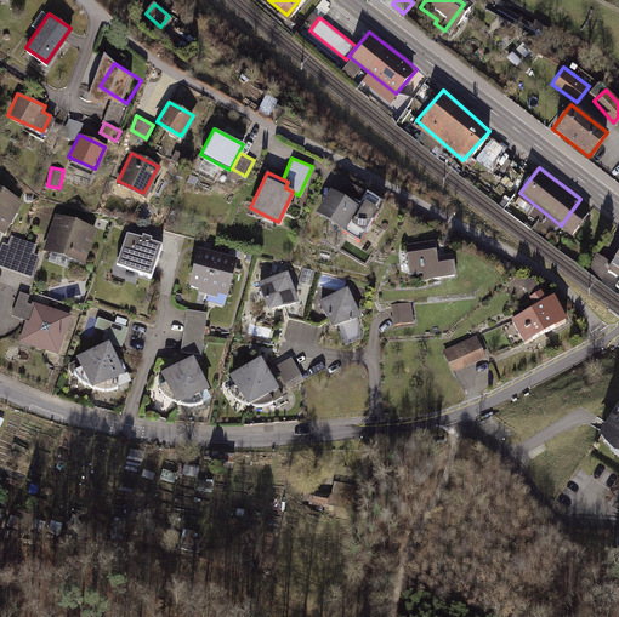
[(380,200),(345,178),(336,193),(330,189),(317,211),(358,235),(380,200)]
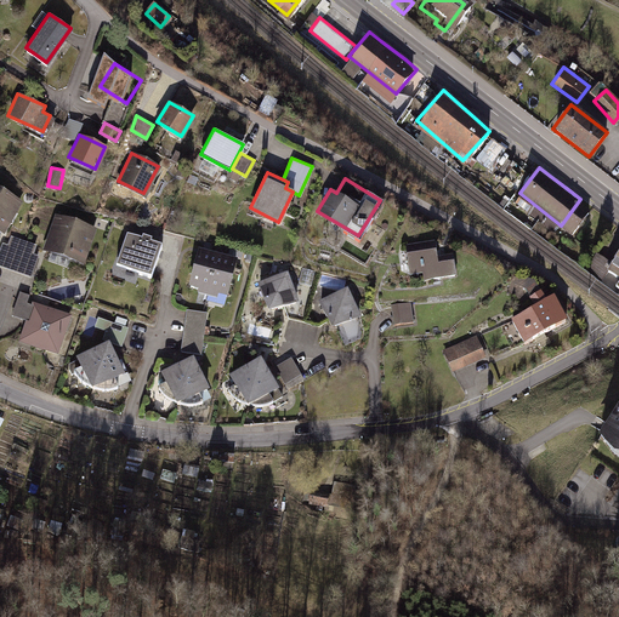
[(20,200),(0,188),(0,228),(3,230),(20,200)]
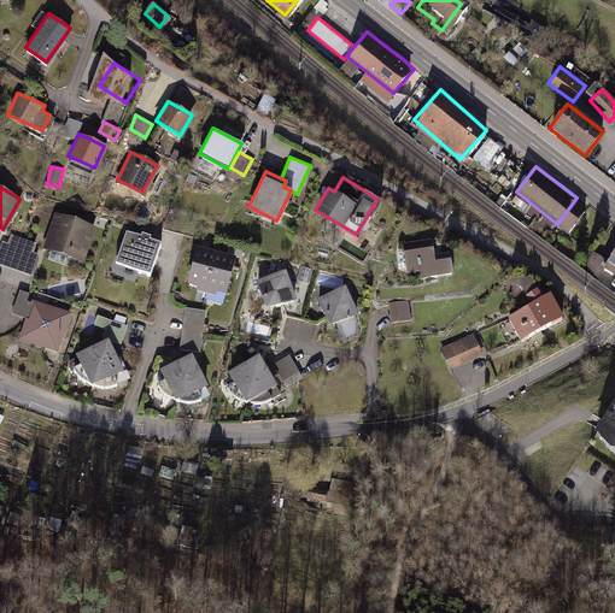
[(94,225),(54,212),(42,247),(83,260),(94,225)]
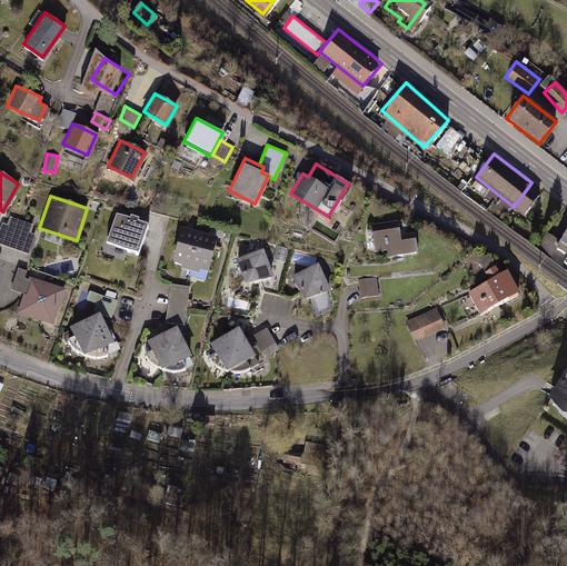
[(566,204),(540,236),(566,258),(566,204)]
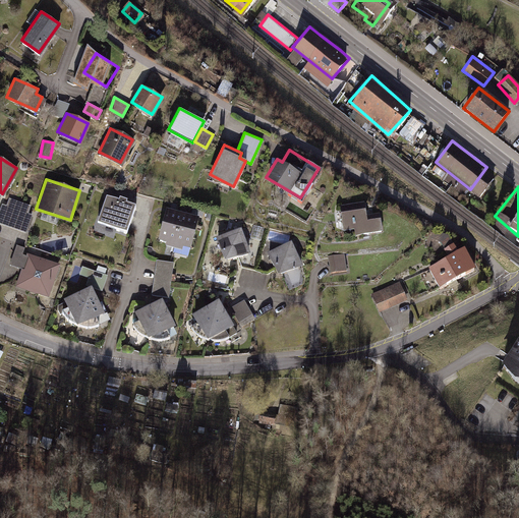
[(137,205),(106,195),(98,221),(128,231),(137,205)]
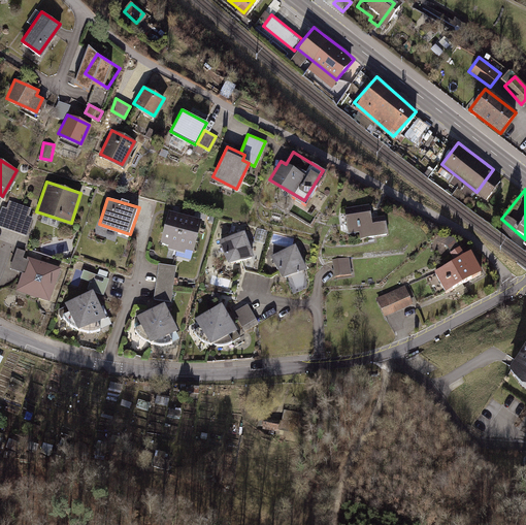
[(6,207),(1,206),(0,209),(0,224),(25,233),(31,217),(26,215),(29,207),(9,200),(6,207)]
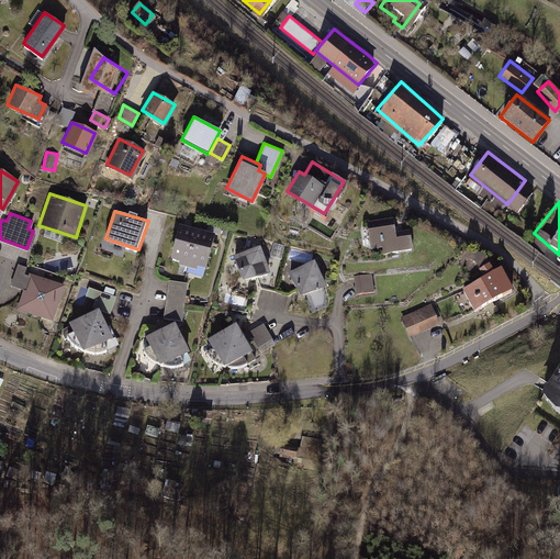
[(391,217),(367,221),(371,245),(382,243),(383,249),(410,246),(407,230),(393,232),(391,217)]
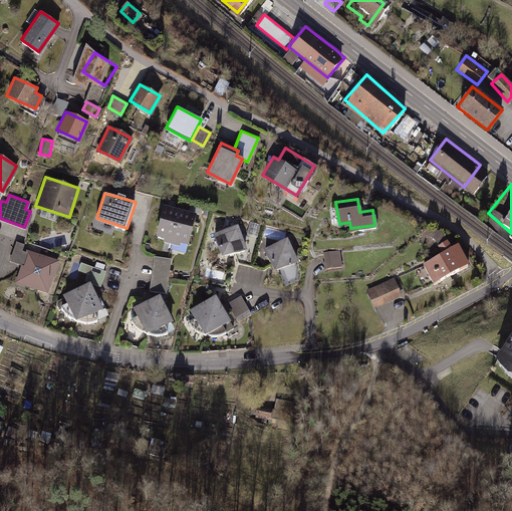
[(193,215),(165,207),(158,234),(186,242),(193,215)]
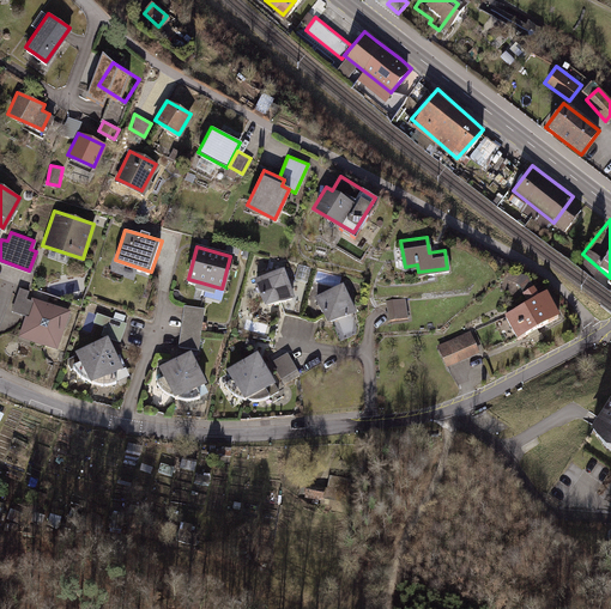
[(282,268),(254,279),(265,305),(291,294),(282,268)]
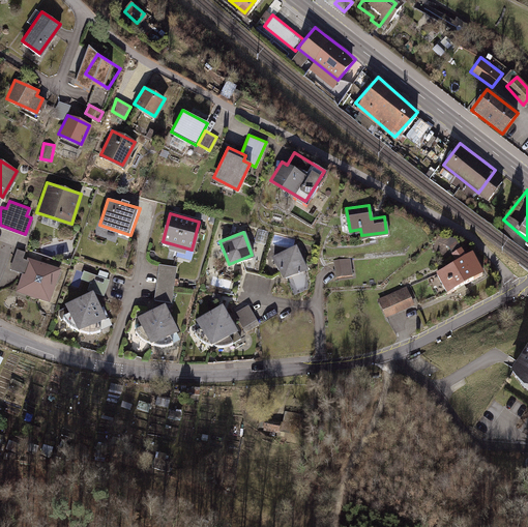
[(294,245),(271,256),(283,280),(290,275),(295,288),(303,284),(305,270),(304,268),(305,268),(294,245)]
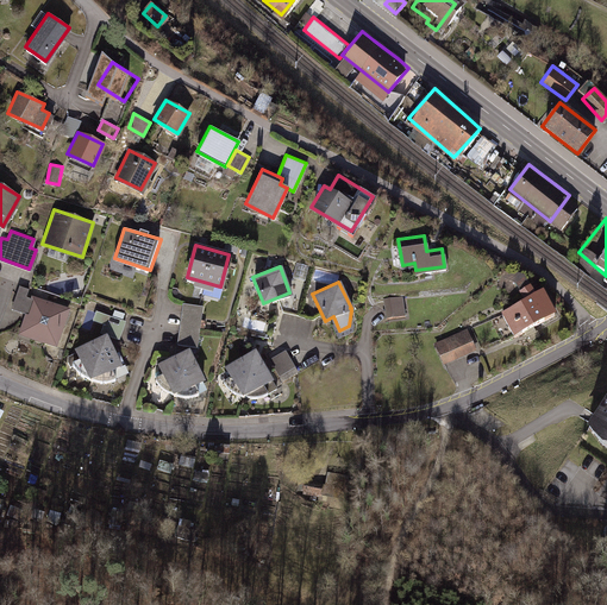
[(33,290),(19,284),(14,295),(19,297),(16,310),(30,315),(36,298),(31,297),(33,290)]
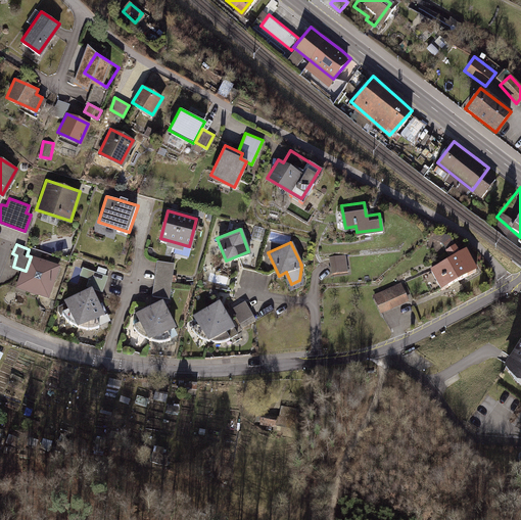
[(448,262),(432,271),(441,288),(476,270),(466,251),(462,247),(457,246),(451,247),(447,250),(446,254),(447,258),(448,262)]
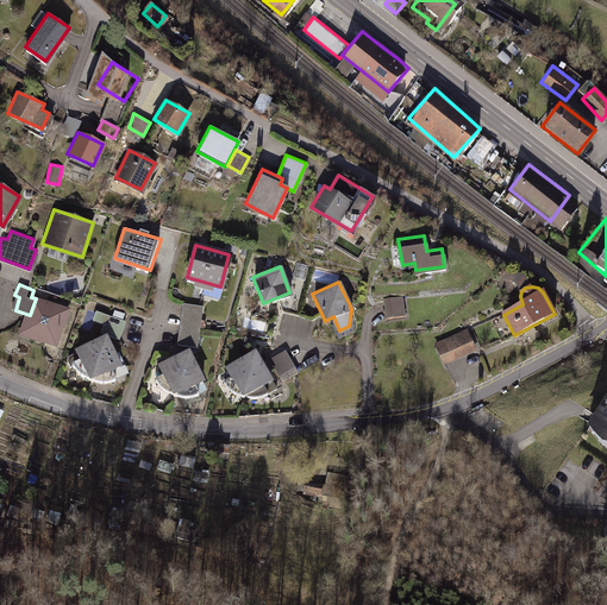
[(400,295),(385,298),(387,315),(404,313),(400,295)]
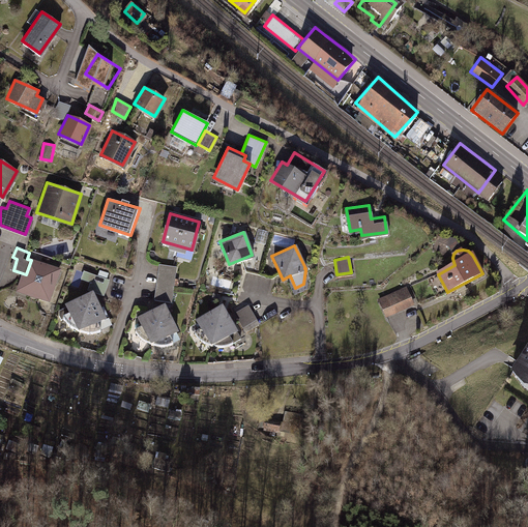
[(55,303),(67,270),(32,258),(31,260),(26,274),(20,291),(55,303)]
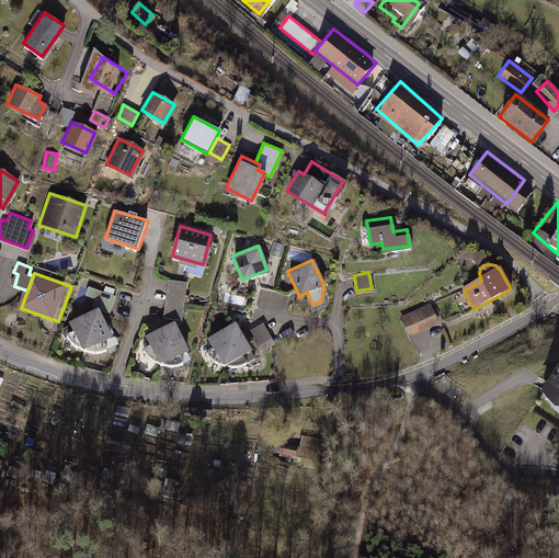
[(162,317),(182,319),(186,282),(167,280),(162,317)]
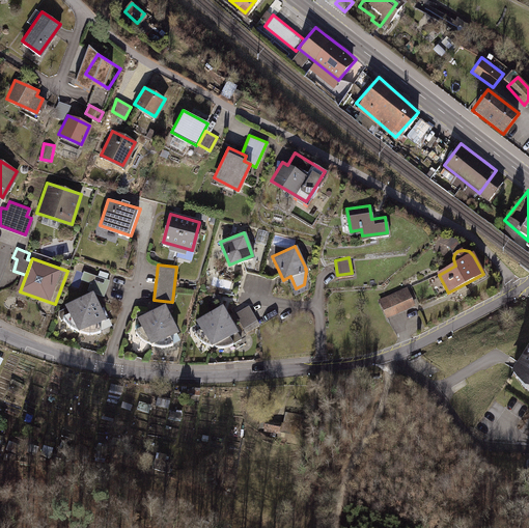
[(99,275),(86,272),(84,281),(106,286),(110,273),(100,270),(99,275)]
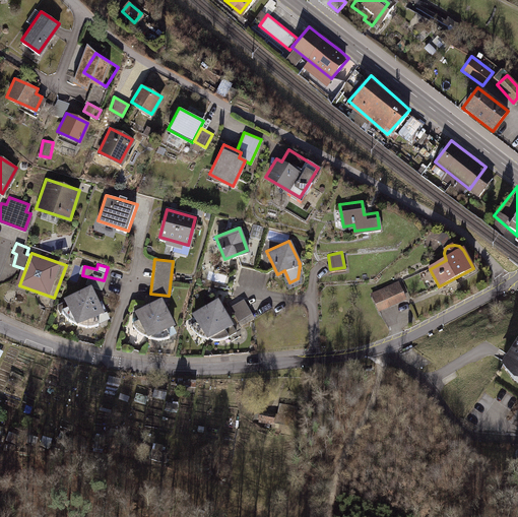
[(396,277),(370,291),(379,310),(405,298),(396,277)]
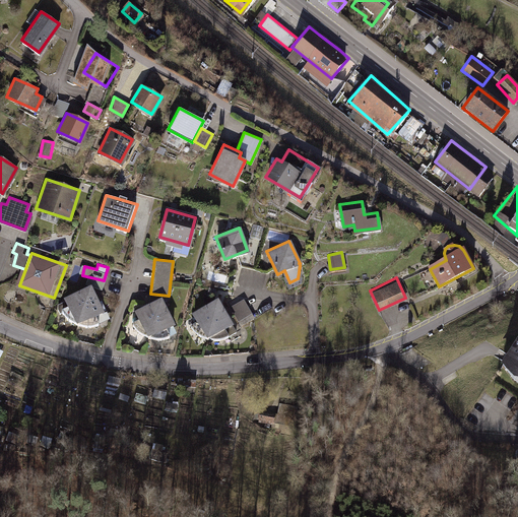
[(90,286),(65,299),(68,307),(62,310),(65,315),(68,318),(71,320),(76,322),(77,324),(79,323),(83,324),(87,324),(91,324),(94,323),(99,322),(94,316),(103,312),(90,286)]
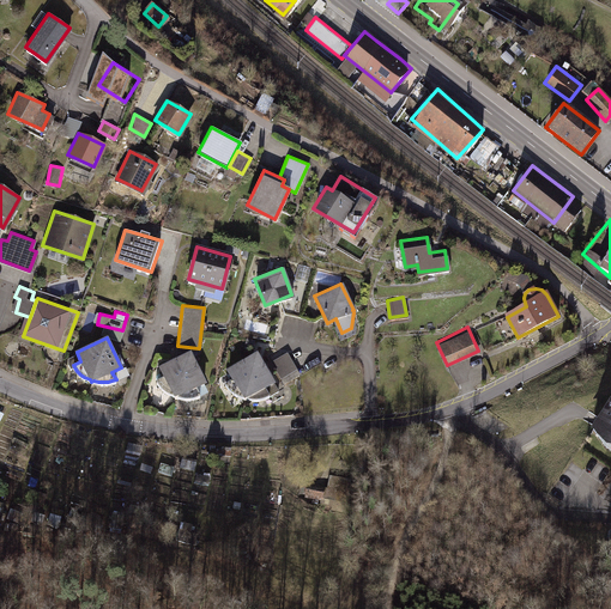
[(286,351),(271,359),(280,376),(296,367),(286,351)]
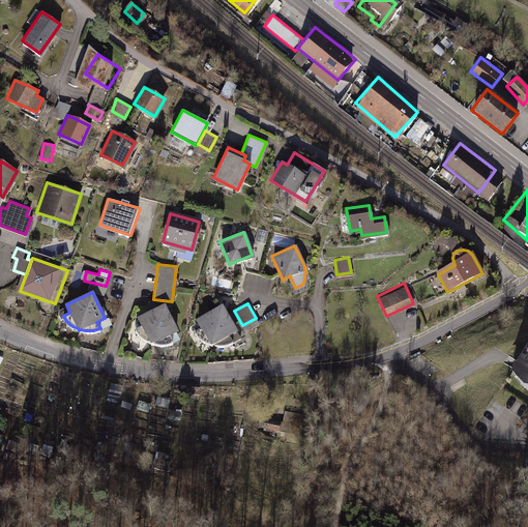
[(164,304),(137,318),(141,325),(135,328),(138,333),(141,337),(144,339),(149,341),(150,344),(152,342),(156,343),(160,344),(165,343),(168,343),(172,341),(168,334),(176,330),(164,304)]
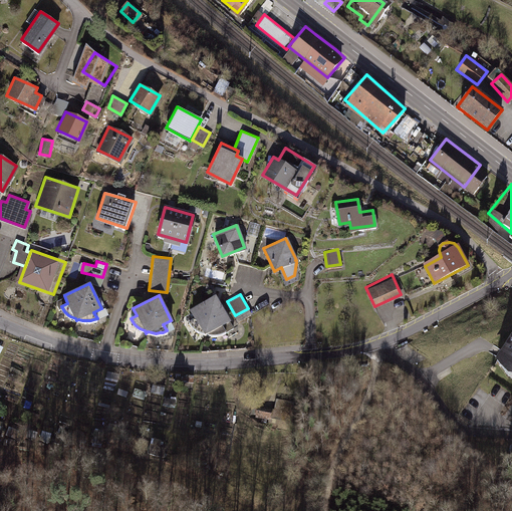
[(214,295),(190,309),(194,316),(188,320),(191,324),(194,327),(198,329),(202,331),(204,333),(206,332),(209,332),(214,332),(218,332),(221,331),(225,330),(221,324),(228,319),(214,295)]
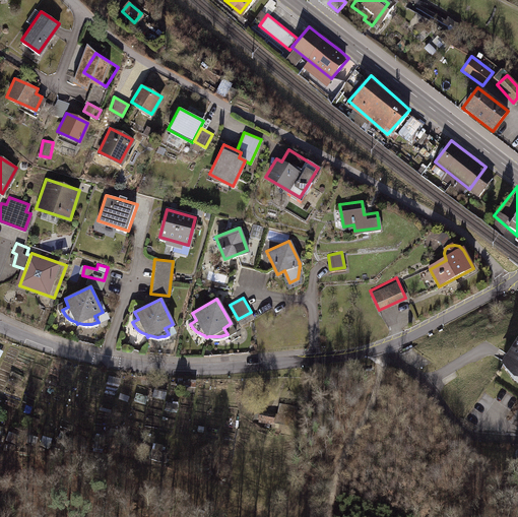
[(517,334),(500,362),(513,378),(517,380),(517,334)]
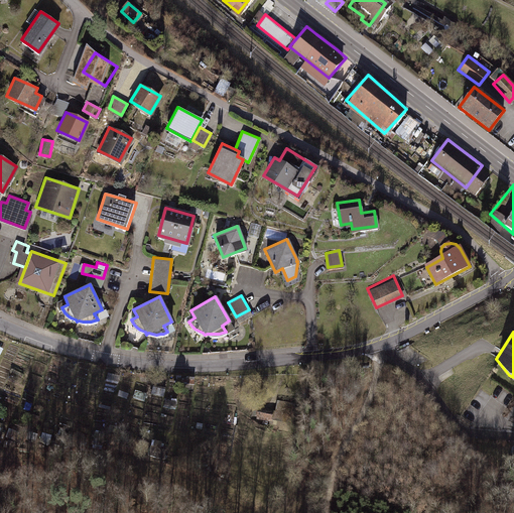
[(275,408),(257,404),(255,416),(272,420),(275,408)]
